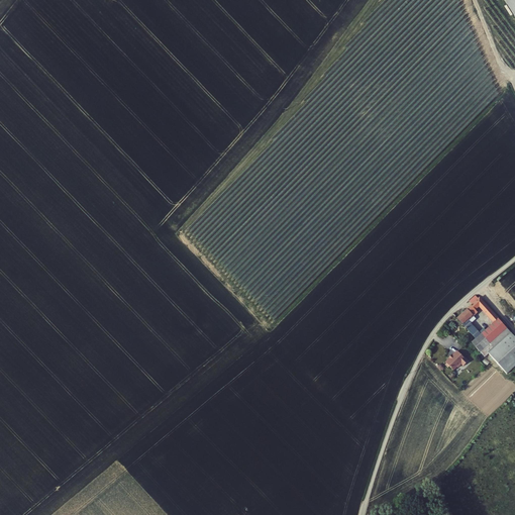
[(505,0),(514,14),(514,0),(505,0)]
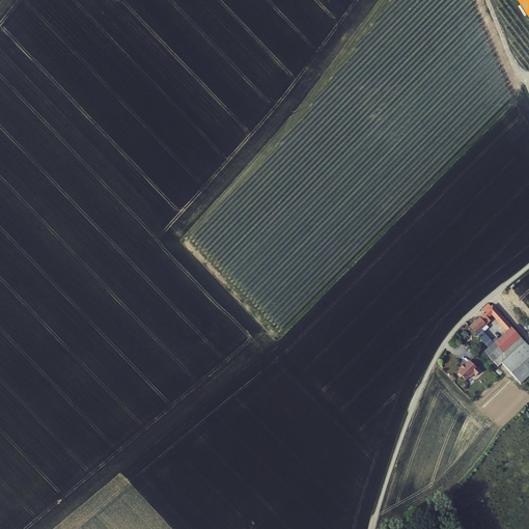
[(511,327),(493,305),(492,305),(490,303),(482,308),(485,311),(483,312),(489,317),(493,314),(507,331),(511,327)]
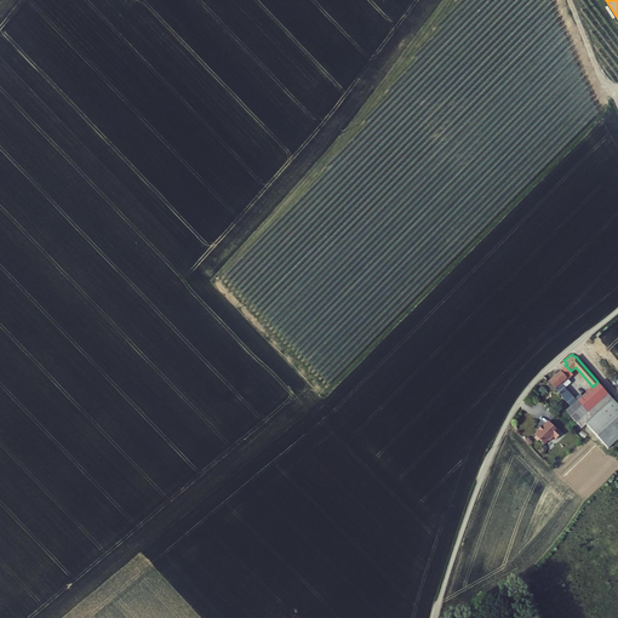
[(565,365),(561,368),(568,378),(573,373),(571,371),(565,365)]
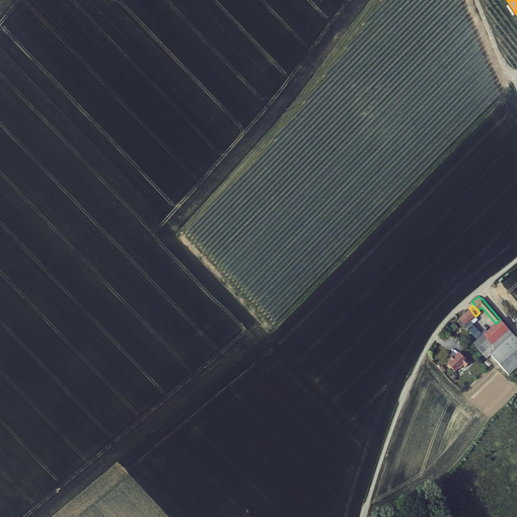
[(458,318),(468,329),(471,327),(488,347),(496,340),(488,330),(486,329),(481,334),(471,323),(477,318),(475,316),(469,308),(458,318)]
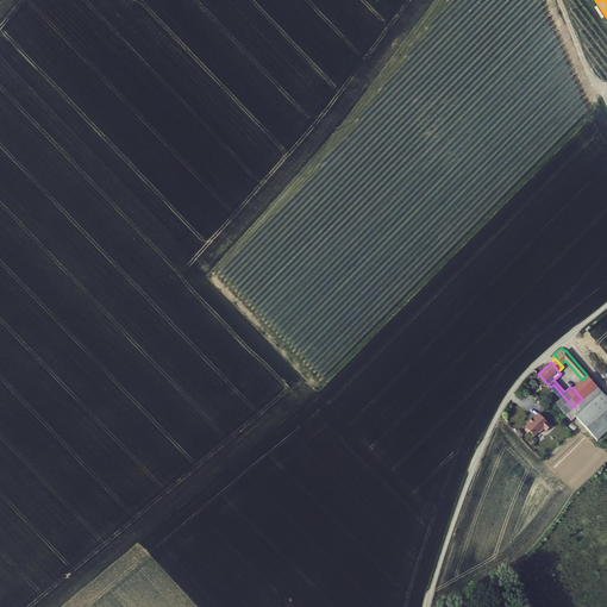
[(587,375),(582,380),(573,388),(582,399),(596,386),(587,375)]
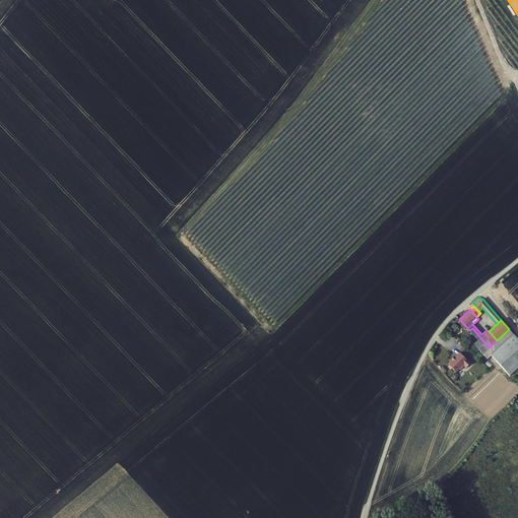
[(472,328),(469,330),(478,340),(473,344),(482,353),(489,347),(472,328)]
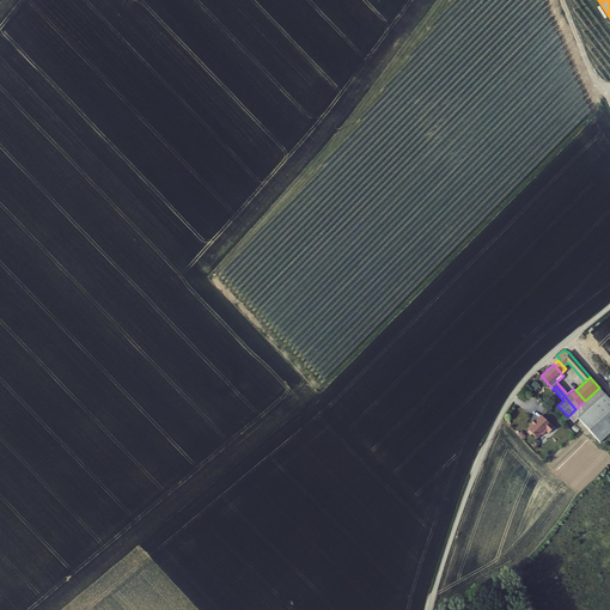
[(573,422),(578,419),(605,394),(599,388),(585,401),(575,409),(579,413),(572,420),(573,422)]
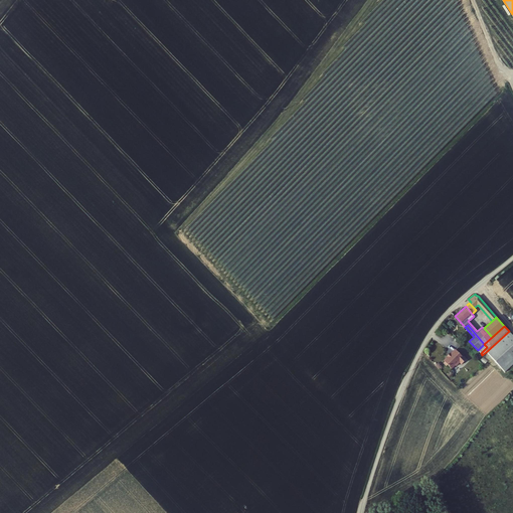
[(512,335),(509,331),(486,352),(504,372),(512,363),(512,335)]
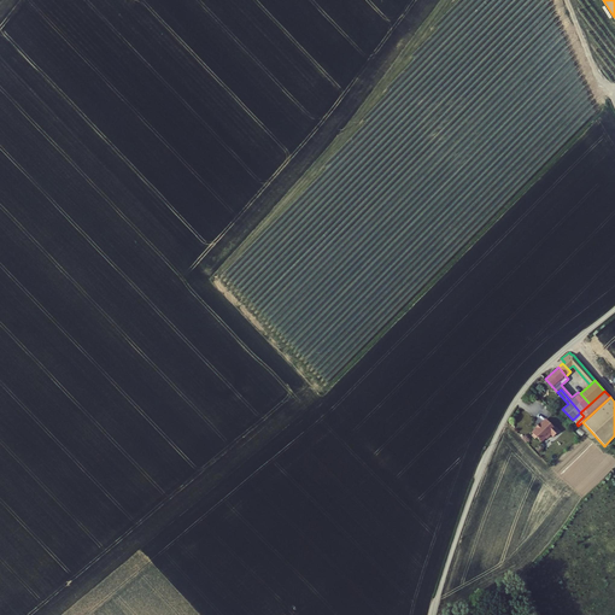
[(584,416),(580,413),(573,420),(577,423),(584,416)]
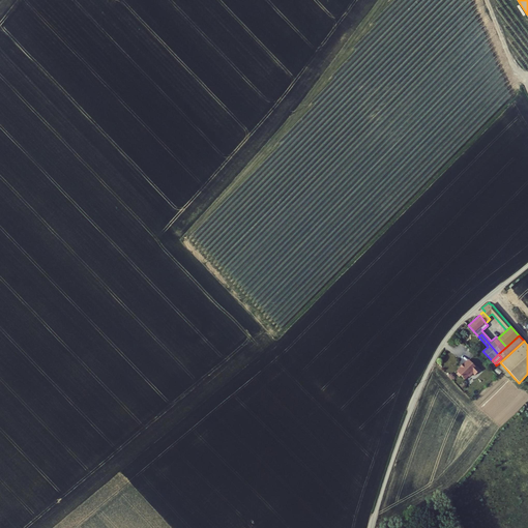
[(476,367),(469,358),(464,363),(465,363),(462,367),(461,367),(457,370),(458,371),(457,373),(460,376),(461,374),(465,378),(468,375),(469,376),(473,372),(475,374),(479,370),(476,367)]
